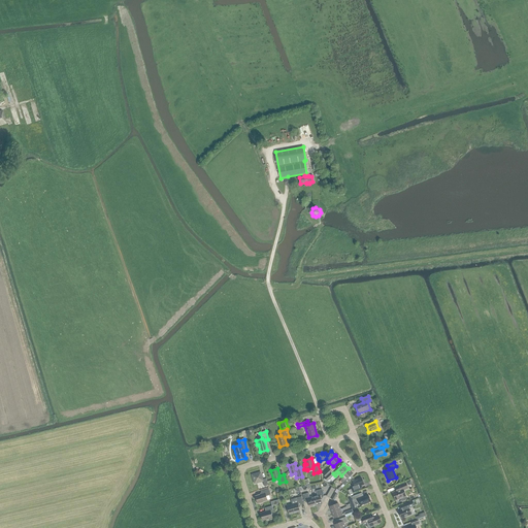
[(323,474),(325,477),(330,472),(331,471),(329,468),(323,474)]
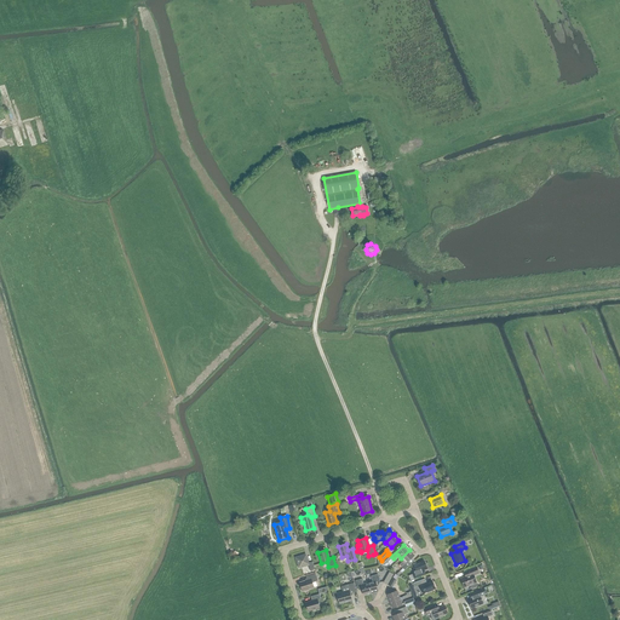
[(409,550),(401,558),(403,561),(400,564),(405,570),(411,564),(408,561),(414,556),(409,550)]
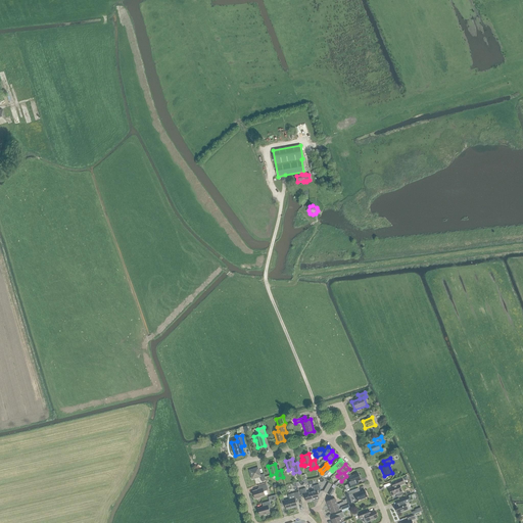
[(257,468),(249,471),(252,479),(260,476),(262,482),(266,480),(264,474),(259,475),(257,468)]
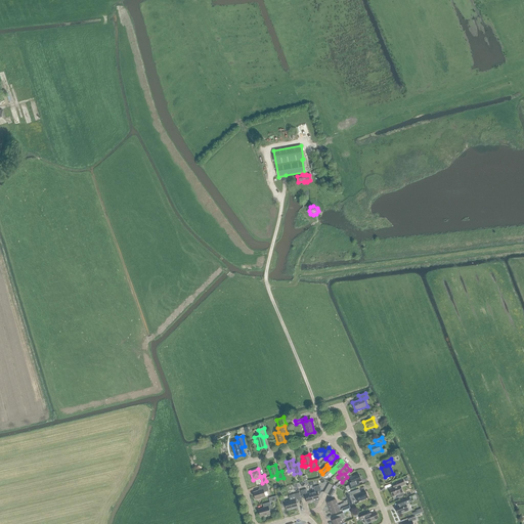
[(328,469),(322,474),(321,475),(324,477),(331,472),(328,469)]
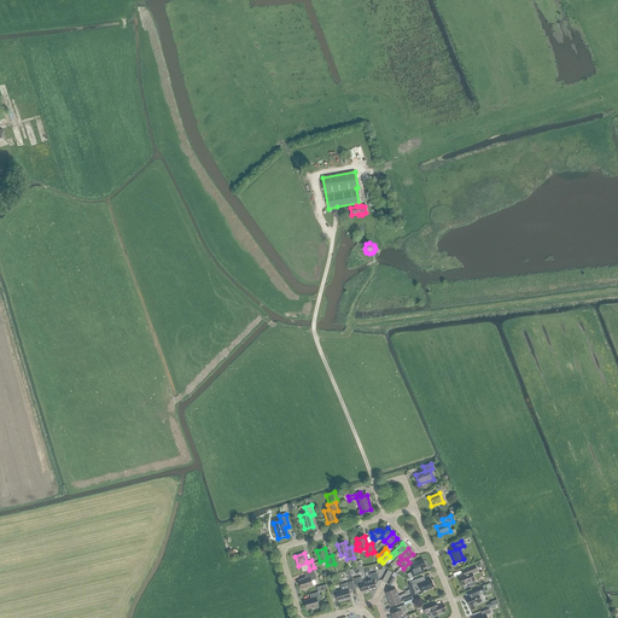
[(415,571),(410,572),(413,577),(420,575),(424,573),(421,569),(426,567),(423,559),(417,563),(415,561),(412,563),(413,569),(414,567),(415,571)]
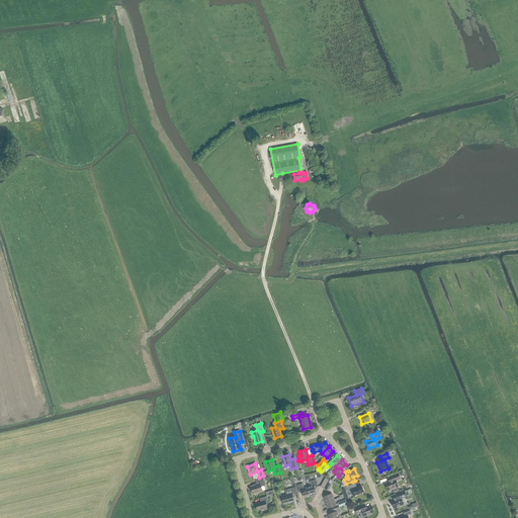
[(387,491),(393,490),(394,492),(399,491),(399,490),(398,487),(399,487),(396,481),(400,480),(398,473),(387,478),(389,482),(384,484),(387,491)]
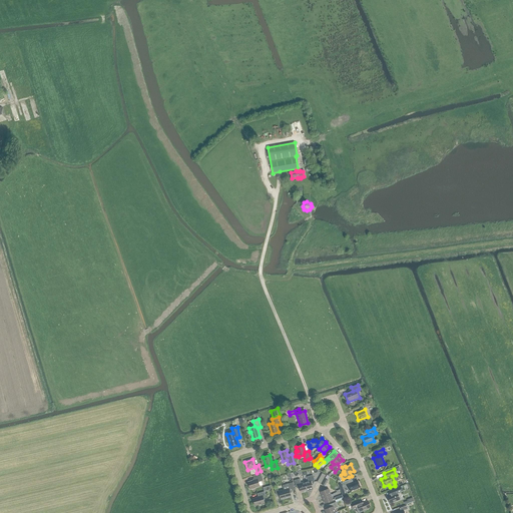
[(263,481),(261,475),(253,477),(254,480),(247,482),(249,489),(251,489),(254,488),(260,486),(259,482),(263,481)]
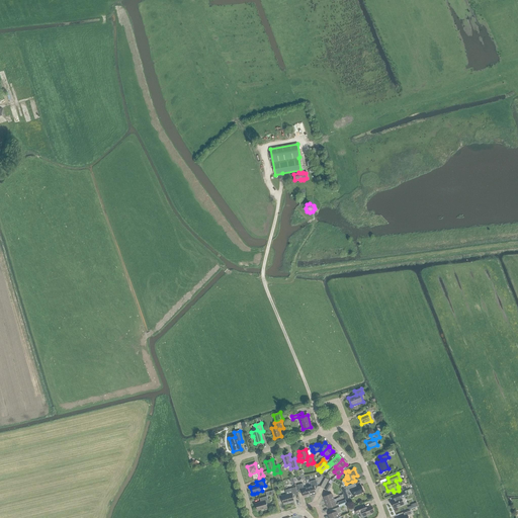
[(311,486),(308,487),(310,496),(316,494),(314,488),(318,487),(316,480),(310,482),(311,486)]
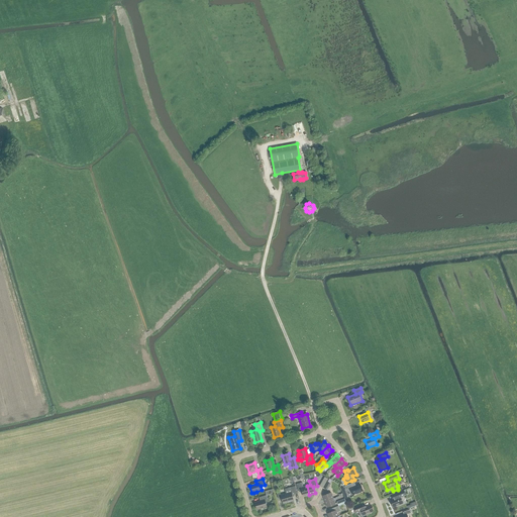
[(309,495),(307,486),(303,487),(302,483),(296,484),(298,491),(301,490),(303,497),(309,495)]
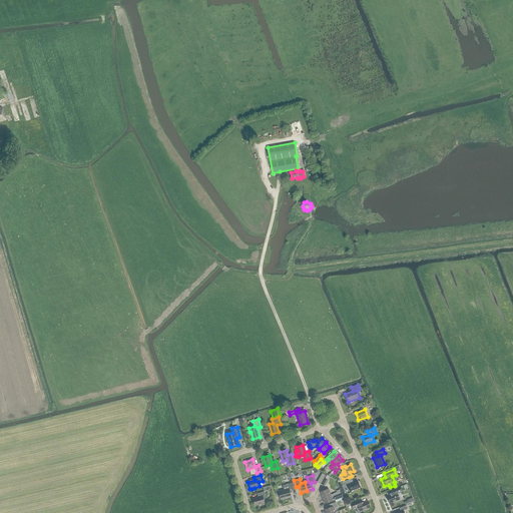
[(358,481),(353,482),(352,479),(342,483),(343,486),(348,485),(350,491),(360,487),(358,481)]
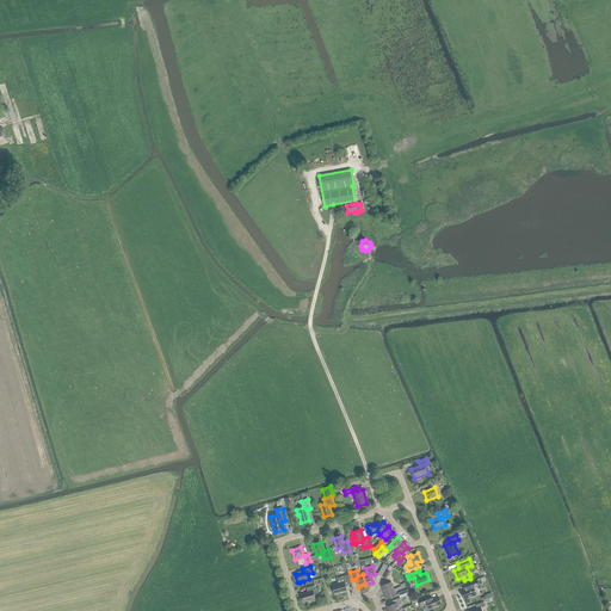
[(345,585),(351,582),(349,574),(337,578),(338,584),(340,594),(347,592),(345,585)]
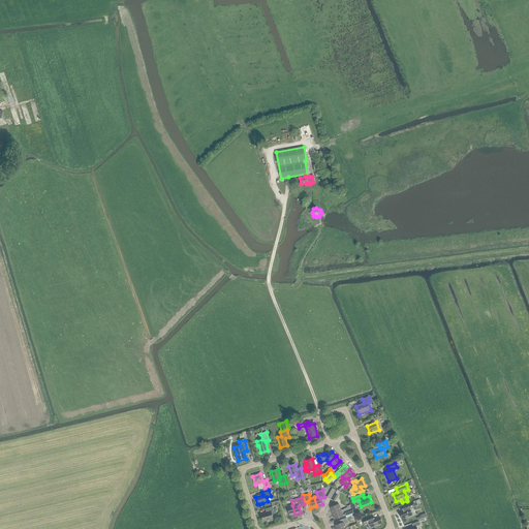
[(402,511),(399,512),(402,520),(412,516),(409,508),(414,506),(412,502),(400,507),(402,511)]
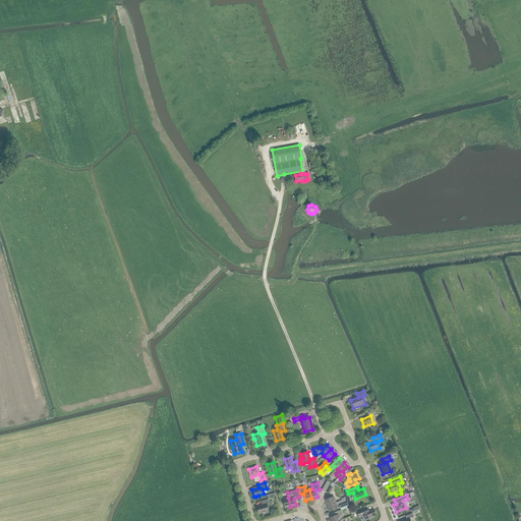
[(290,507),(288,498),(283,499),(282,496),(279,497),(280,503),(283,502),(285,508),(290,507)]
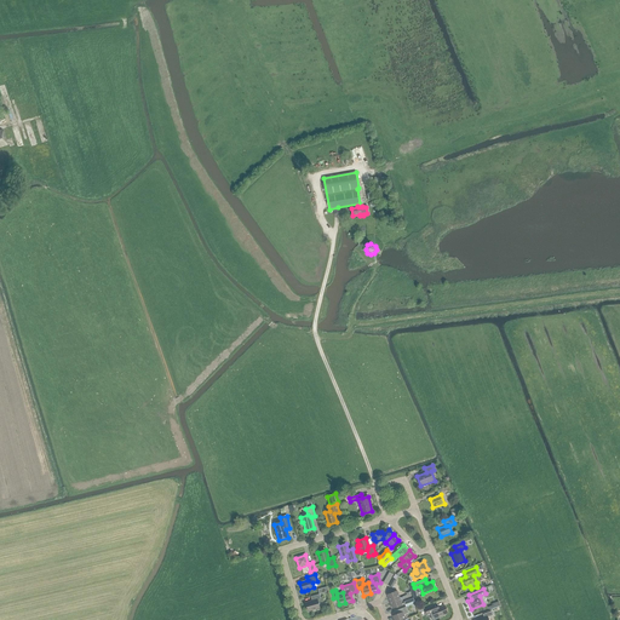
[(386,595),(390,602),(400,598),(397,591),(386,595)]
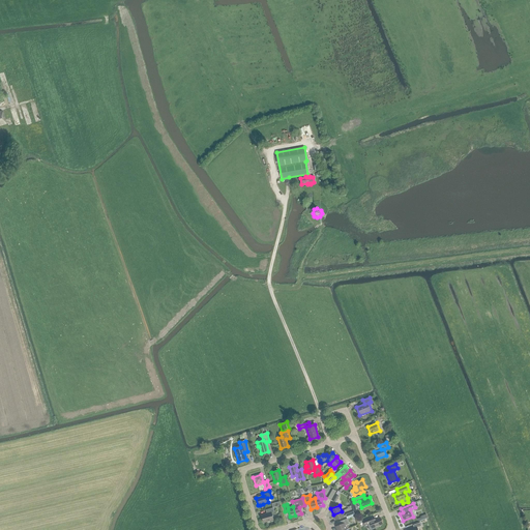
[(272,508),(265,510),(266,513),(261,516),(263,523),(273,520),(272,514),(274,514),(272,508)]
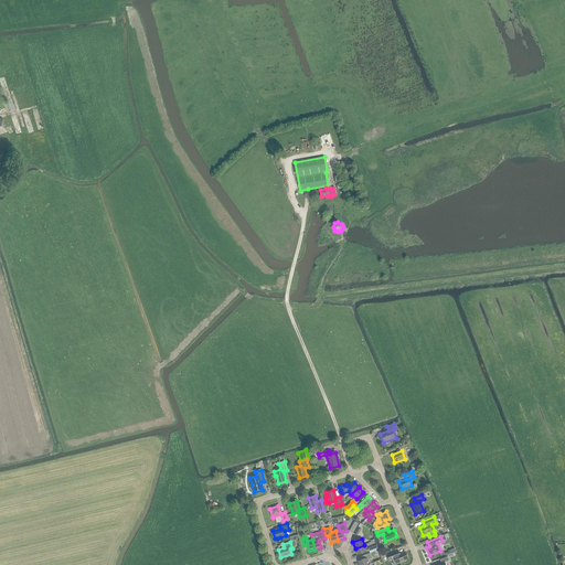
[(364,545),(355,548),(358,554),(366,551),(364,545)]
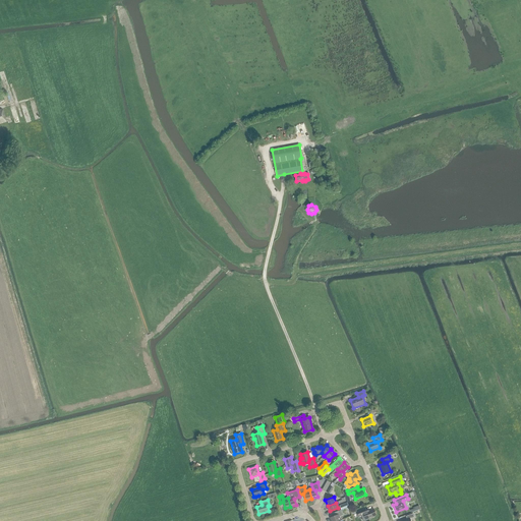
[(367,508),(364,509),(356,512),(357,513),(358,517),(363,515),(366,520),(369,519),(369,518),(375,515),(373,509),(368,511),(367,508)]
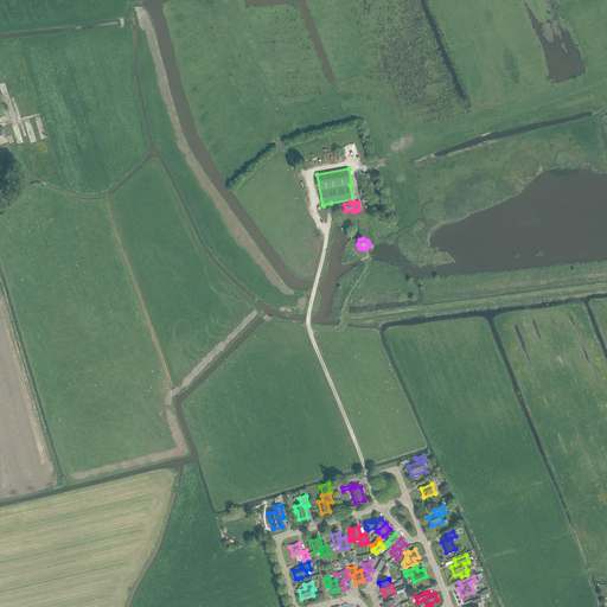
[(391,600),(384,604),(385,606),(394,606),(397,606),(400,605),(398,601),(400,600),(397,594),(390,598),(391,600)]
